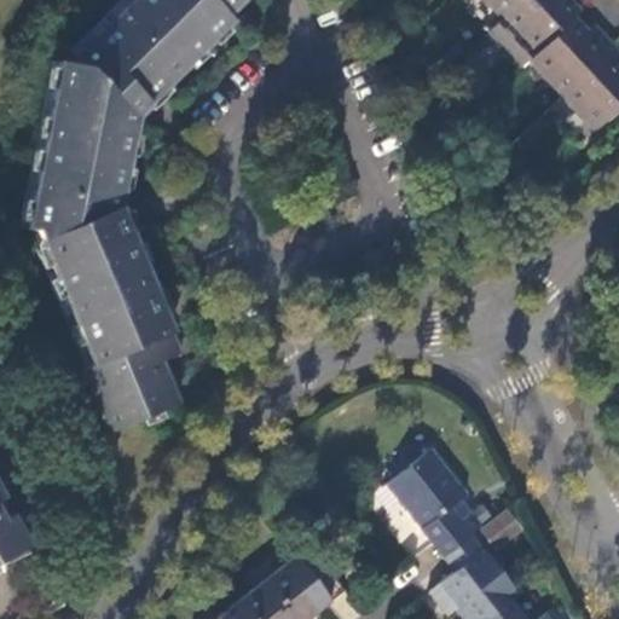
[(88,68),(137,116),(143,110),(161,91),(235,17),(231,13),(243,0),(133,0),(69,65),(88,68)]
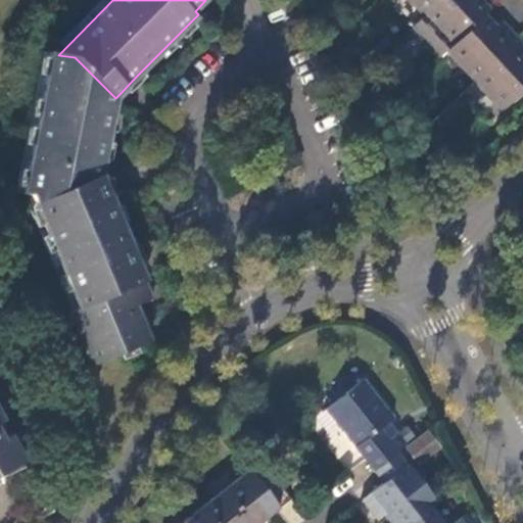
[(485,15),(491,9),(481,0),(441,0),(427,13),(414,27),(442,56),(449,49),(485,15)]
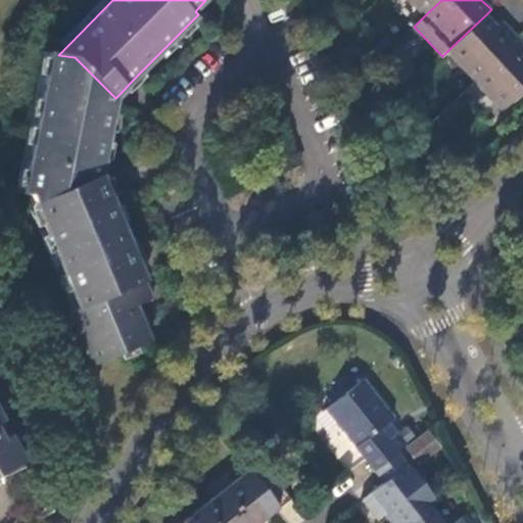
[(415,0),(427,13),(441,0),(415,0)]
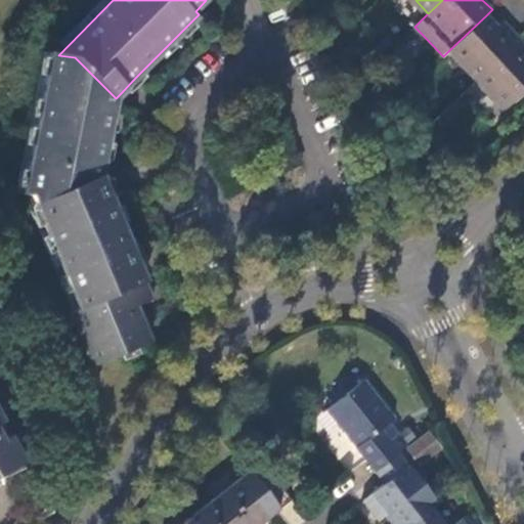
[(478,79),(521,39),(509,27),(503,32),(486,15),(450,49),(478,79)]
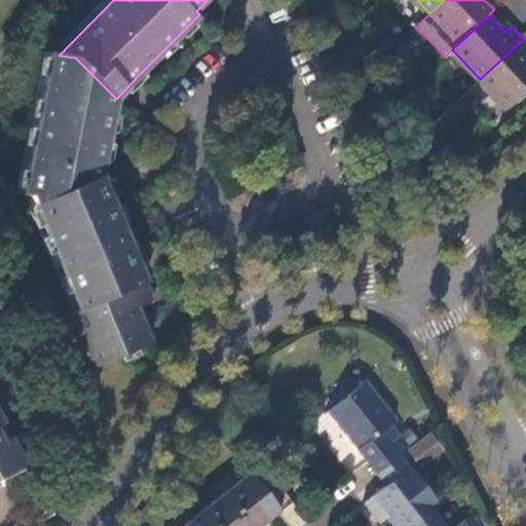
[(525,42),(523,39),(480,79),(509,109),(525,92),(525,42)]
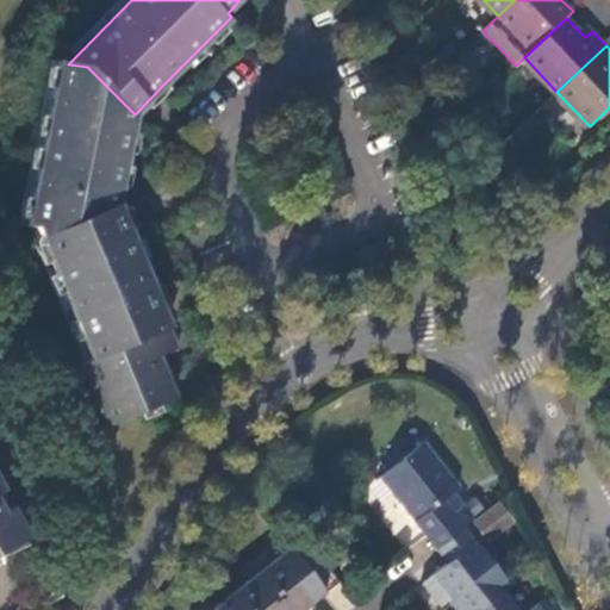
[(87,67),(68,64),(58,63),(27,226),(37,229),(41,236),(92,359),(151,335),(170,328),(165,316),(156,296),(132,241),(134,240),(130,231),(125,221),(118,203),(135,114),(87,67)]
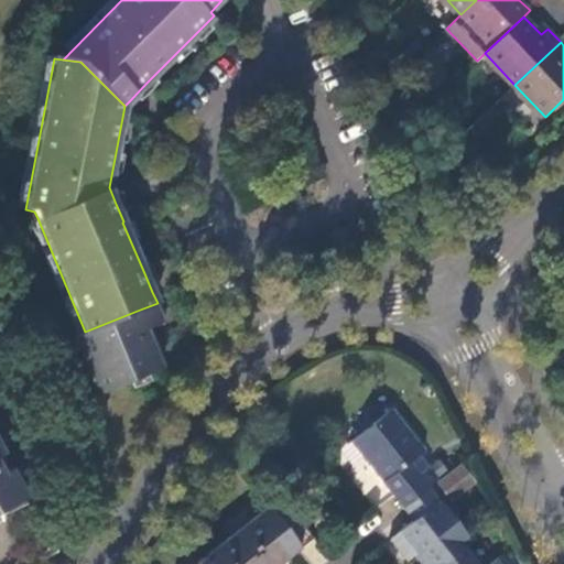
[(140,310),(148,328),(164,322),(158,303),(140,310)]
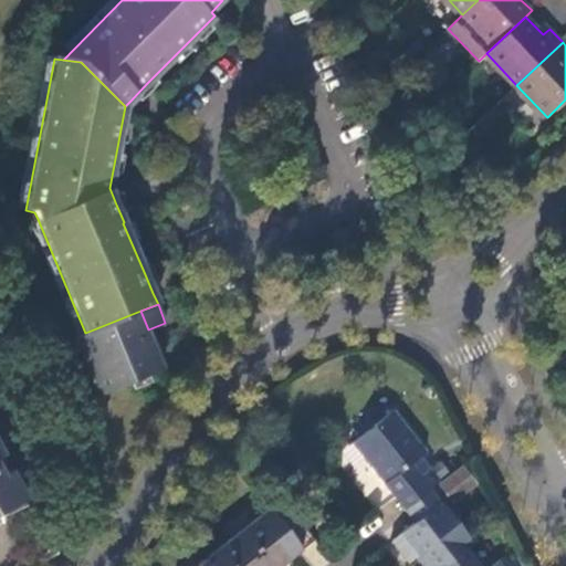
[(140,311),(85,333),(79,336),(75,337),(98,396),(163,368),(148,329),(140,311)]
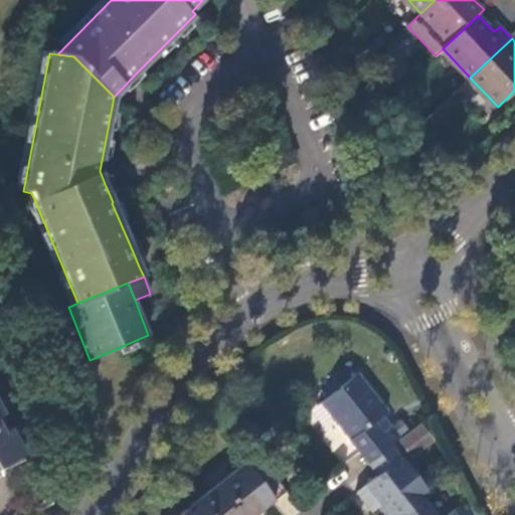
[(358,372),(320,402),(360,453),(359,453),(366,462),(391,443),(400,436),(393,426),(381,436),(372,423),(388,410),(358,372)]
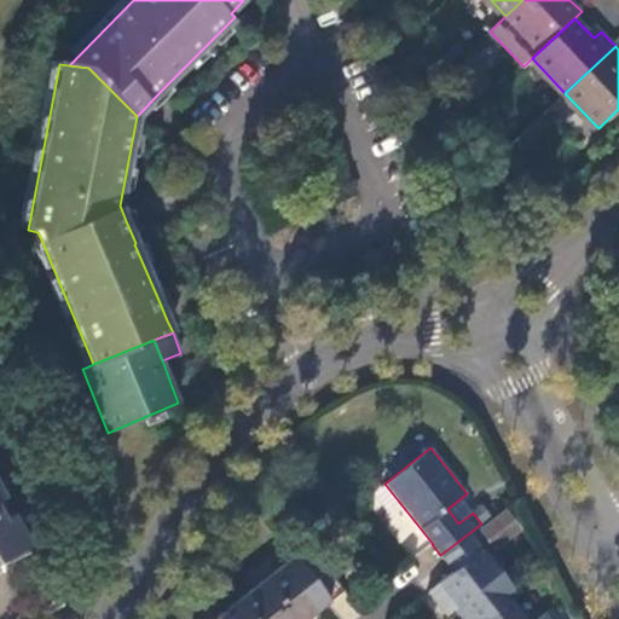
[(0,560),(29,544),(13,515),(5,520),(0,509),(0,499),(4,497),(0,490),(0,560)]
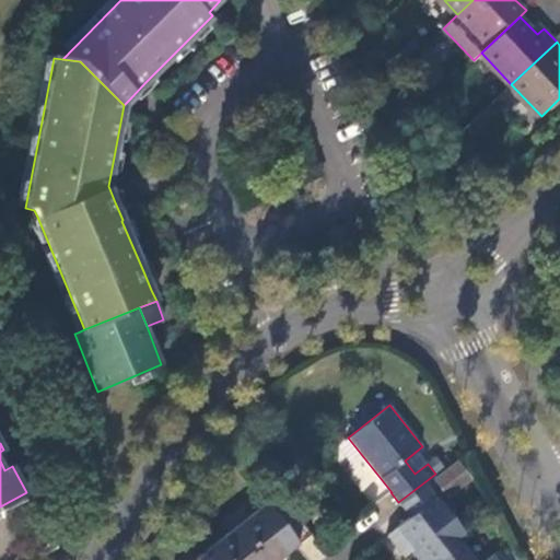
[(436,559),(451,549),(468,535),(426,481),(398,502),(411,517),(394,531),(418,559),(436,559)]
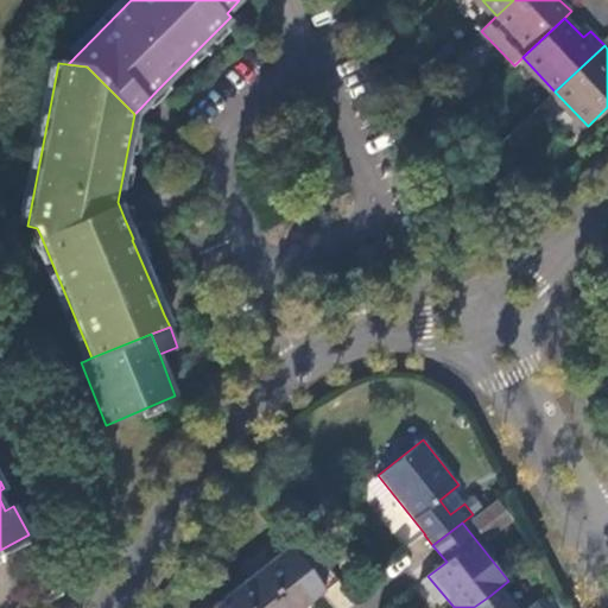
[(323,590),(293,553),(280,563),(274,556),(229,591),(242,607),(299,607),(312,599),(323,590)]
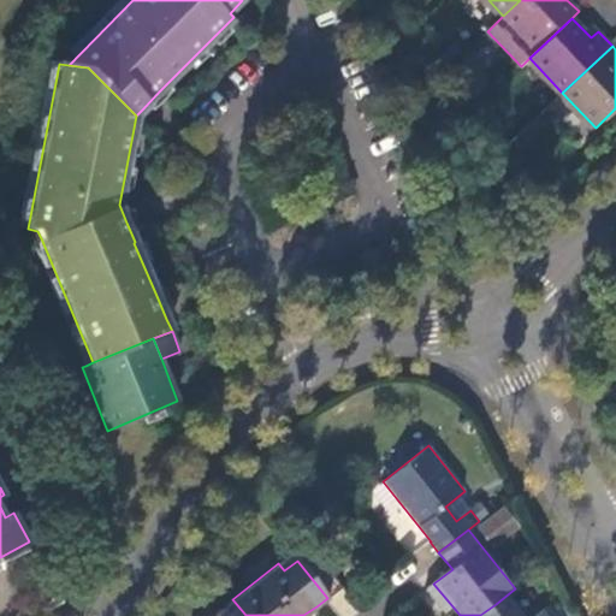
[(246,615),(232,599),(208,615),(246,615)]
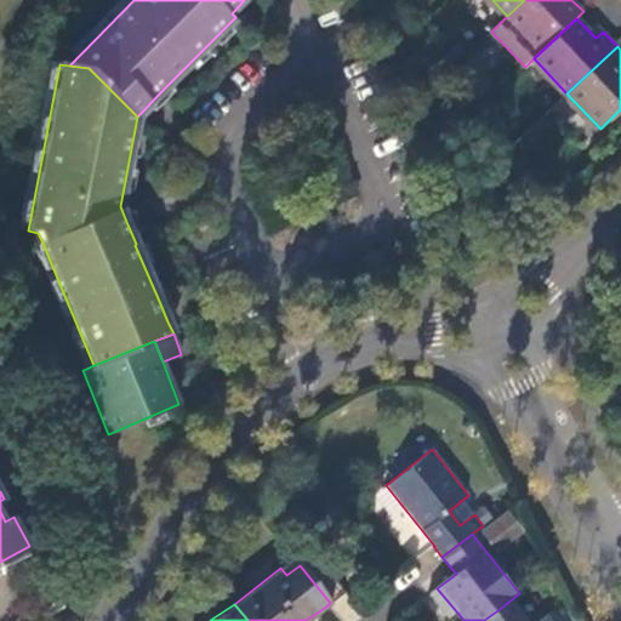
[(508,620),(500,609),(484,620),(508,620)]
